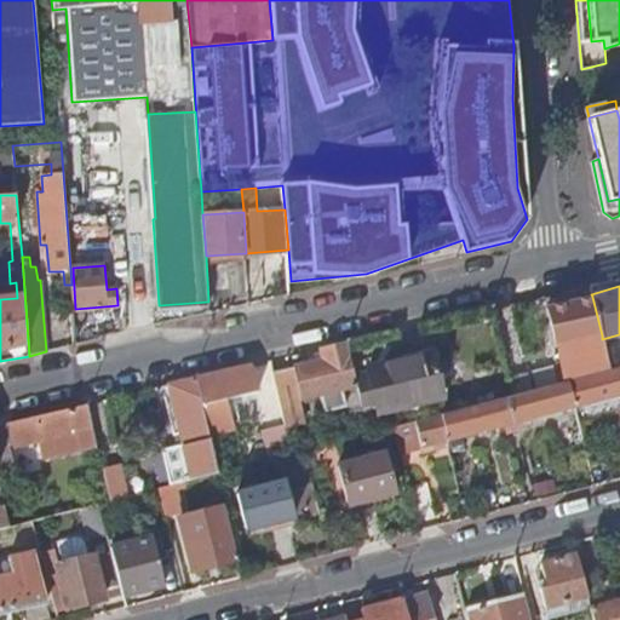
[(592,297),(592,296),(547,306),(566,382),(568,380),(610,369),(608,360),(602,339),(602,336),(592,297)]
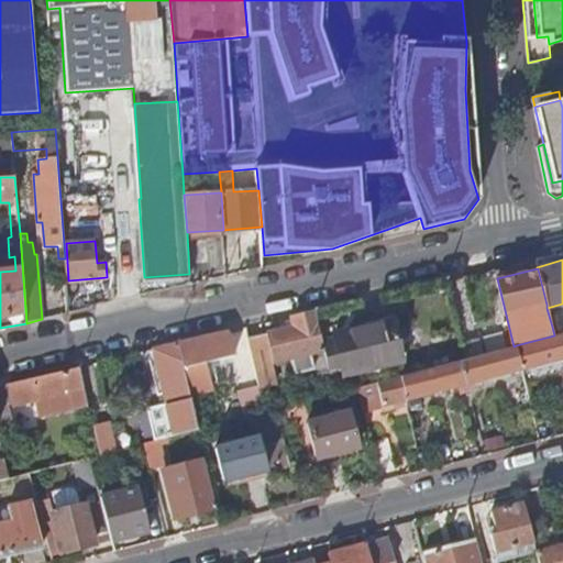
[(267,363),(291,356),(296,376),(312,372),(307,353),(322,349),(321,343),(312,311),(293,317),(291,317),(295,327),(247,338),(258,385),(272,382),(267,363)]
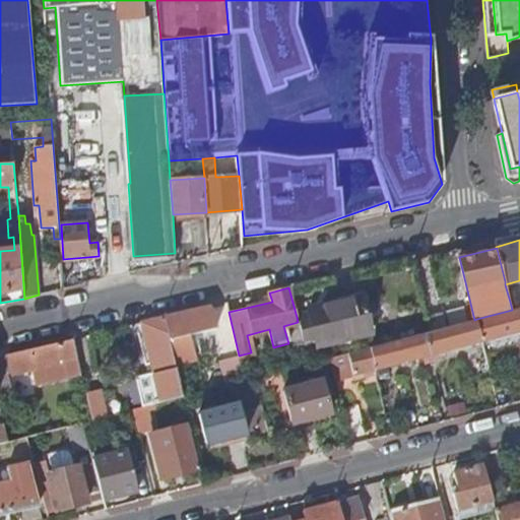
[(305,346),(317,343),(318,347),(371,333),(363,298),(308,311),(309,314),(297,317),(298,322),(305,346)]
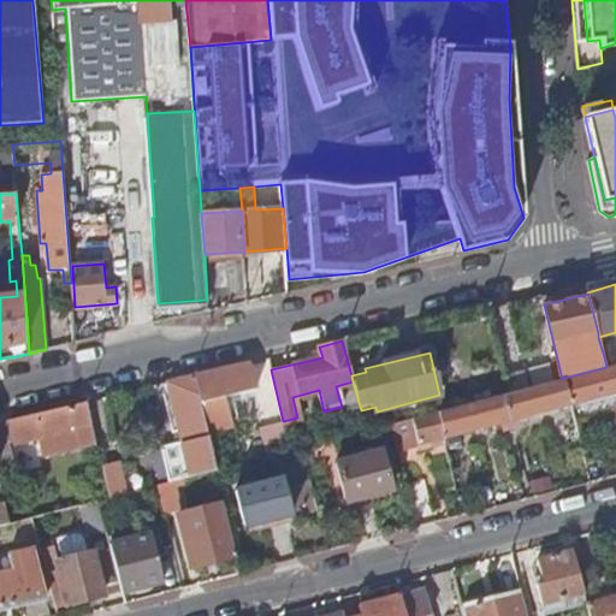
[(606,367),(615,363),(615,353),(604,357),(606,367)]
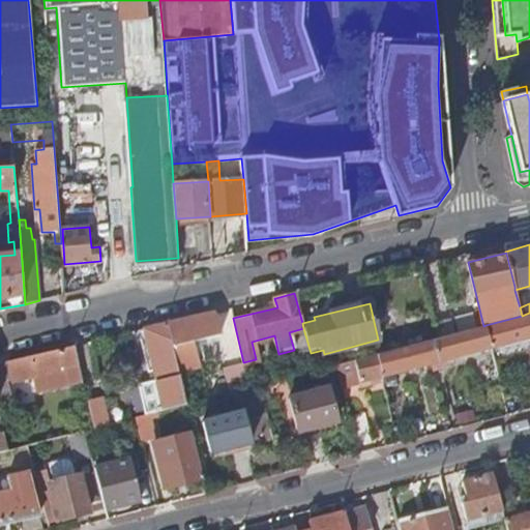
[(167,324),(177,371),(198,366),(193,341),(219,334),(213,313),(167,324)]
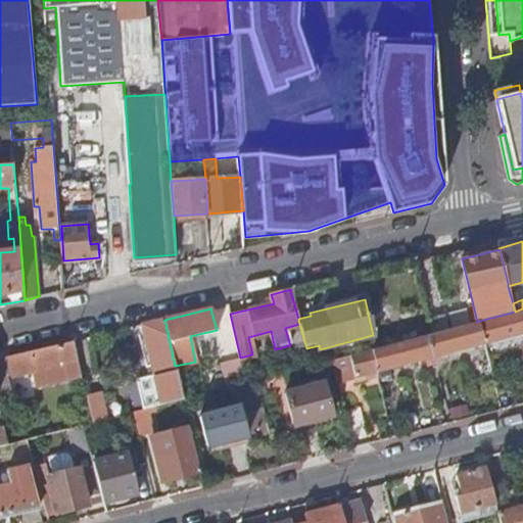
[(522,308),(515,312),(479,321),(484,343),(522,333),(522,308)]
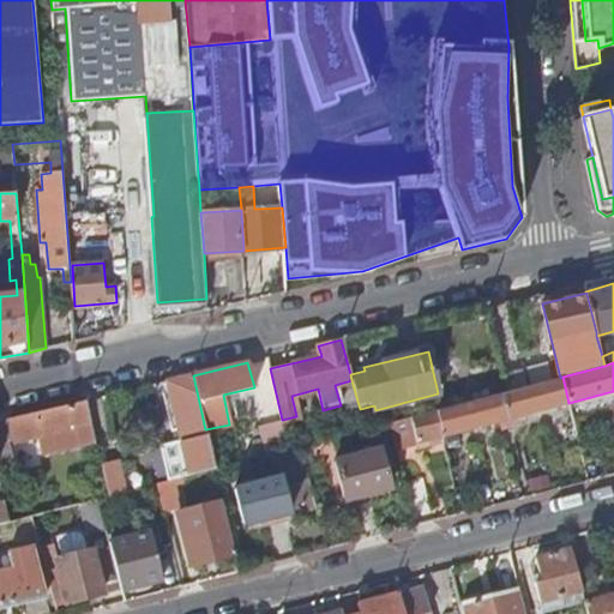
[(172,480),(215,468),(205,429),(193,375),(167,381),(169,395),(164,397),(173,429),(176,428),(186,464),(166,469),(169,481),(172,480)]
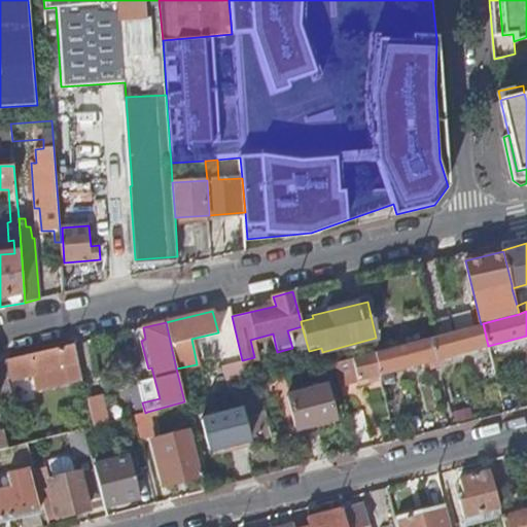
[(483,323),(481,324),(376,352),(381,374),(488,346),(483,323)]
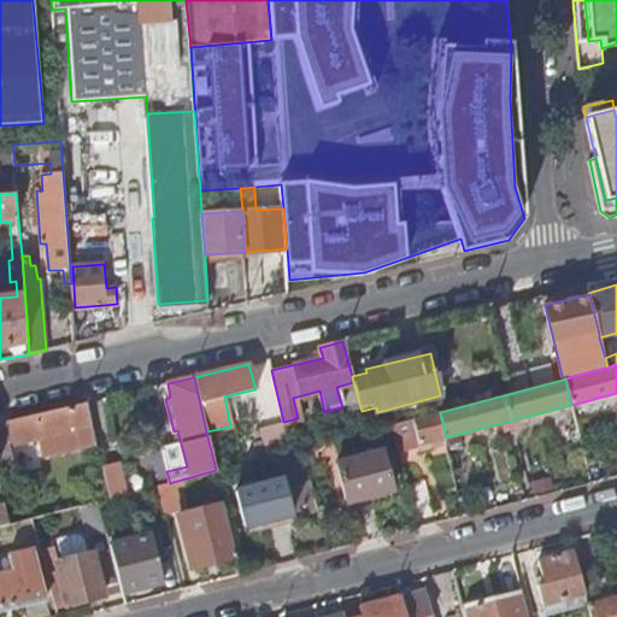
[(43,456),(95,442),(87,403),(11,419),(17,442),(40,438),(43,456)]
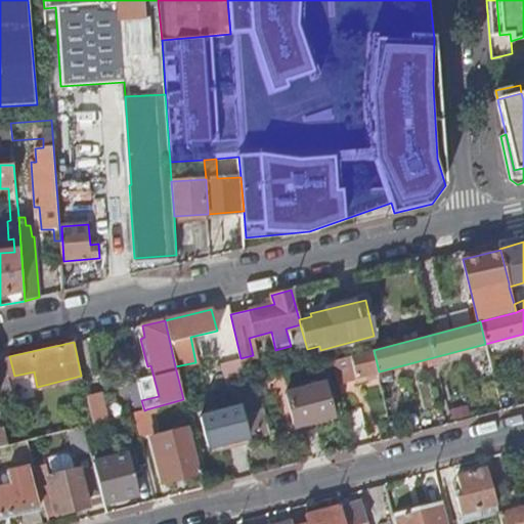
[(379,372),(374,350),(351,356),(333,360),(339,382),(379,372)]
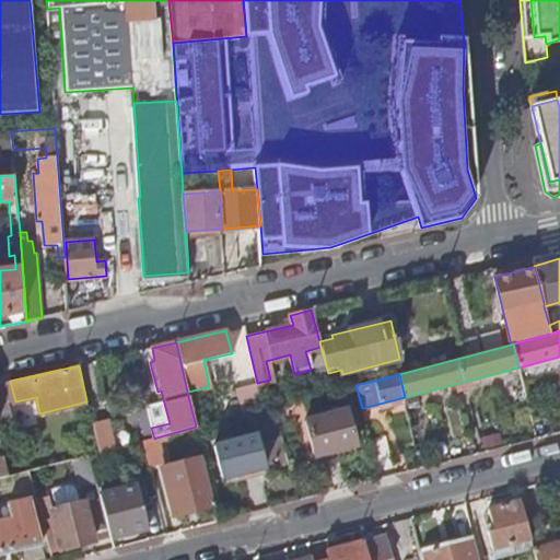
[(10,403),(15,401),(10,381),(6,383),(10,403)]
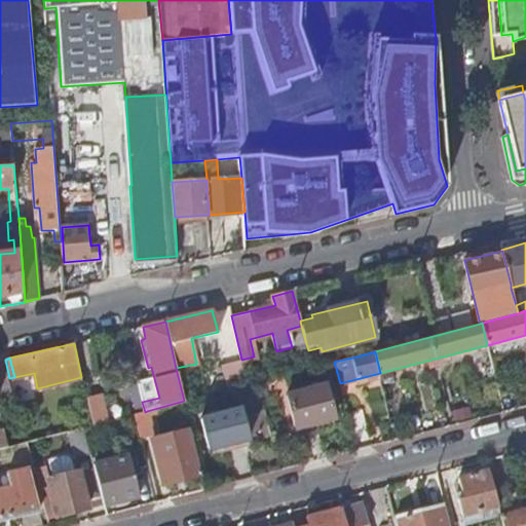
[(0,399),(13,397),(9,378),(5,360),(0,360),(0,399)]
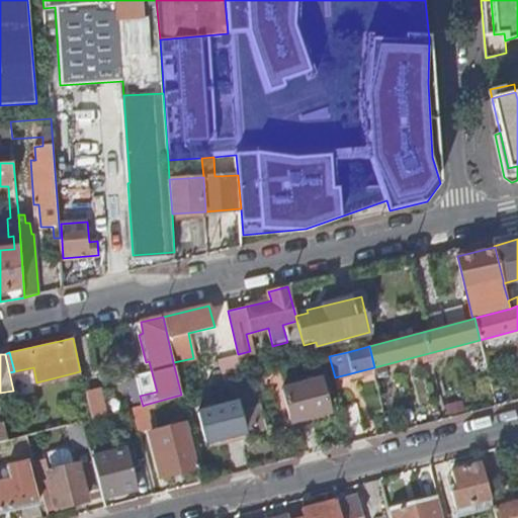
[(222,374),(225,383),(244,378),(238,355),(218,360),(222,374)]
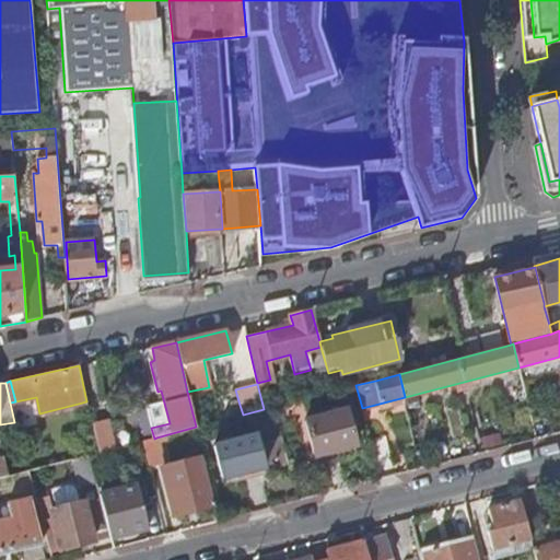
[(240,405),(231,407),(233,417),(243,415),(240,405)]
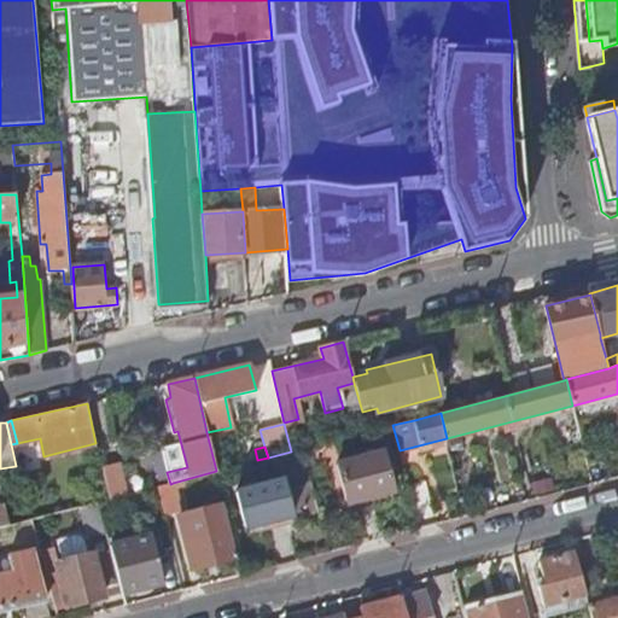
[(392,491),(383,454),(338,465),(348,502),(392,491)]
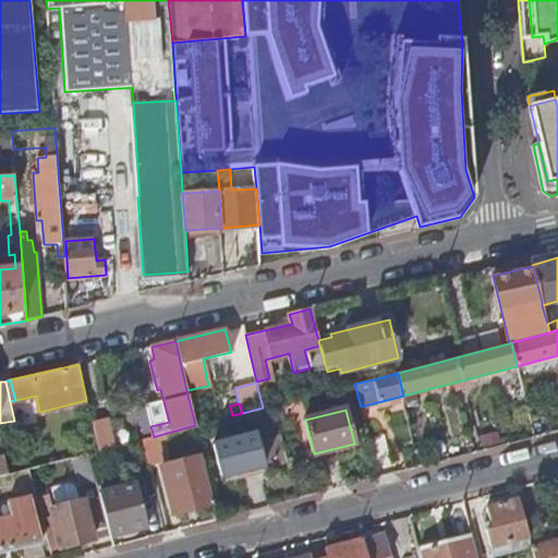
[(0,429),(15,426),(14,421),(0,423),(0,429)]
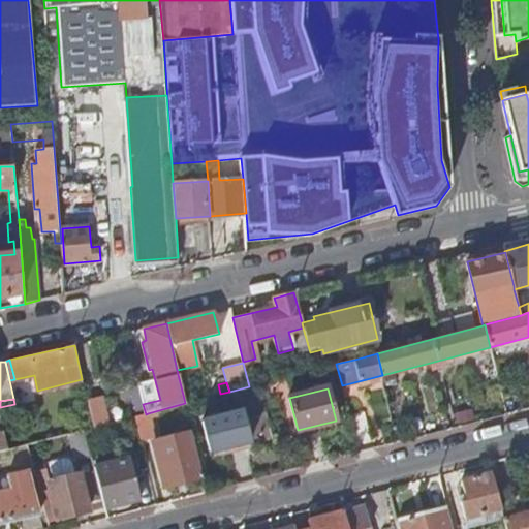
[(93,428),(109,424),(102,399),(88,403),(93,428)]
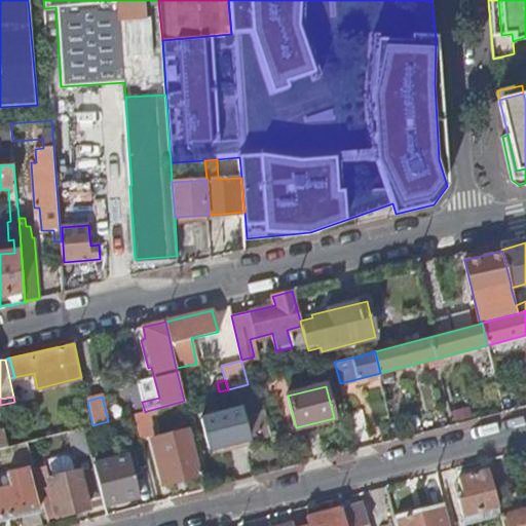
[(249,441),(239,408),(201,418),(210,450),(249,441)]
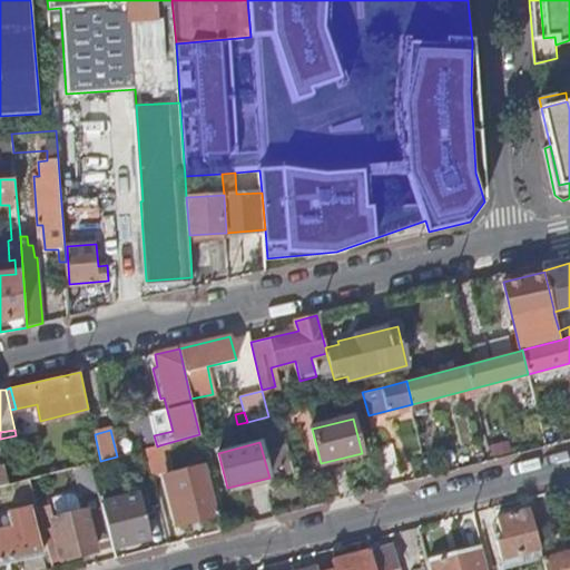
[(509,442),(492,446),(497,460),(512,455),(509,442)]
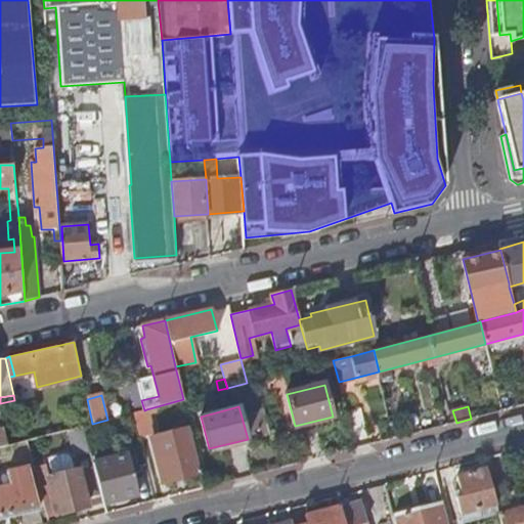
[(360,407),(346,411),(351,431),(365,427),(360,407)]
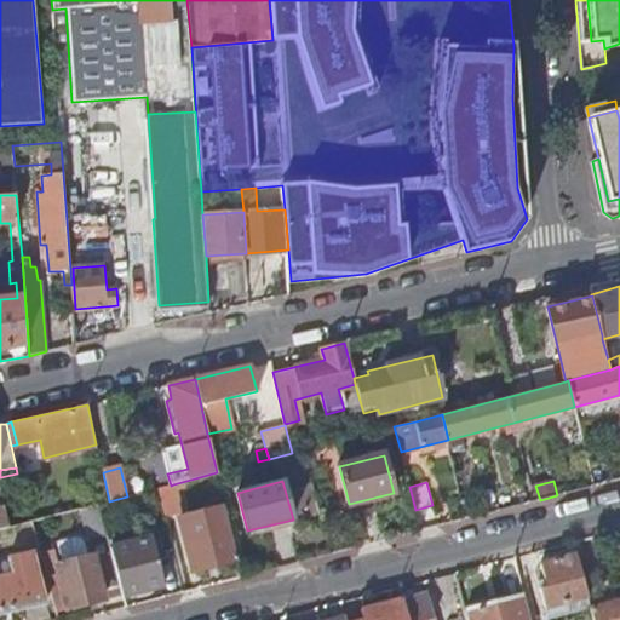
[(165,516),(181,511),(173,484),(171,486),(158,488),(165,516)]
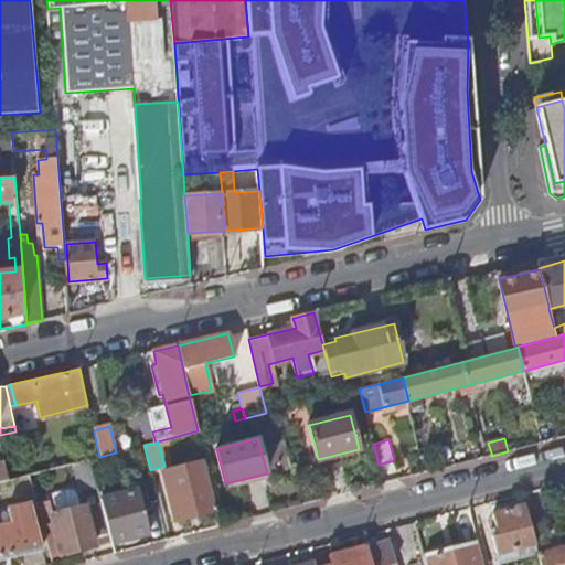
[(464,447),(449,450),(454,466),(468,461),(464,447)]
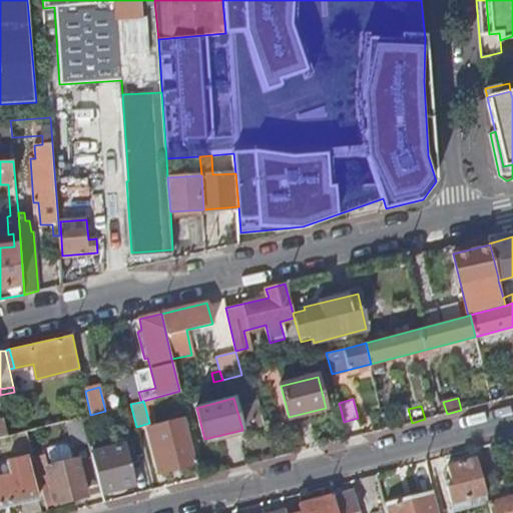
[(74,447),(88,443),(81,417),(68,420),(74,447)]
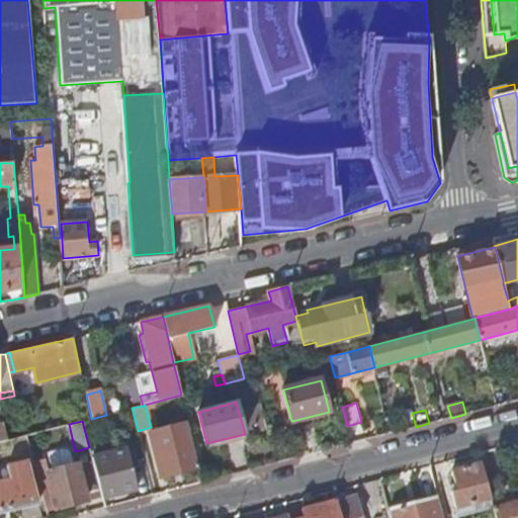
[(162,477),(199,467),(188,424),(151,433),(162,477)]
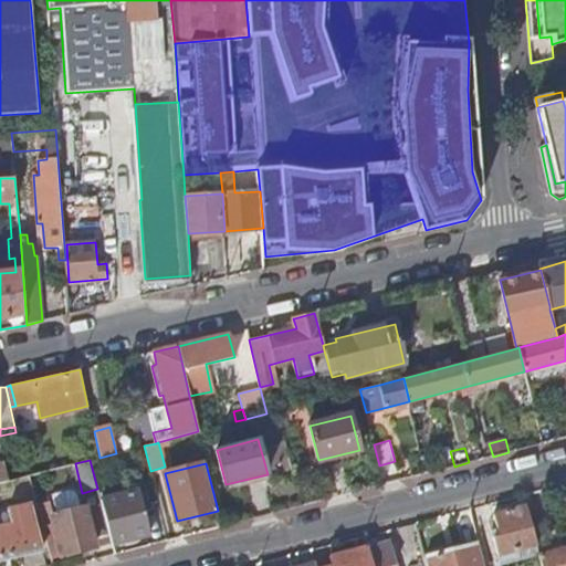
[(149,498),(156,496),(154,485),(147,488),(149,498)]
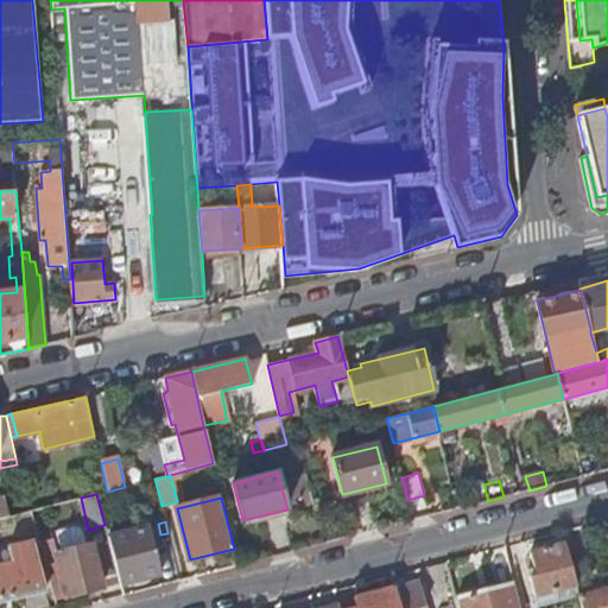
[(570,568),(582,563),(574,529),(562,531),(564,542),(570,568)]
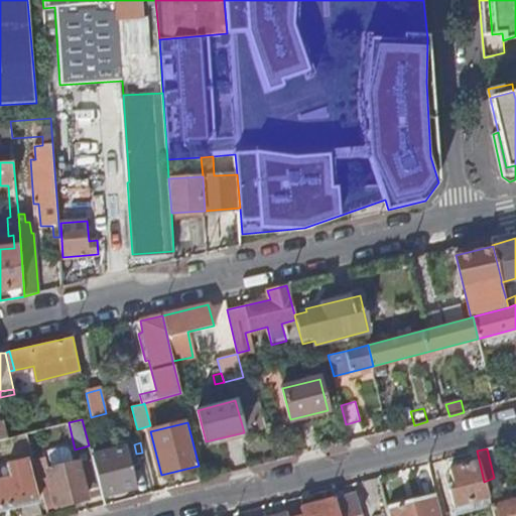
[(102,497),(116,493),(117,496),(127,494),(126,490),(137,487),(130,467),(114,471),(109,452),(92,456),(102,497)]
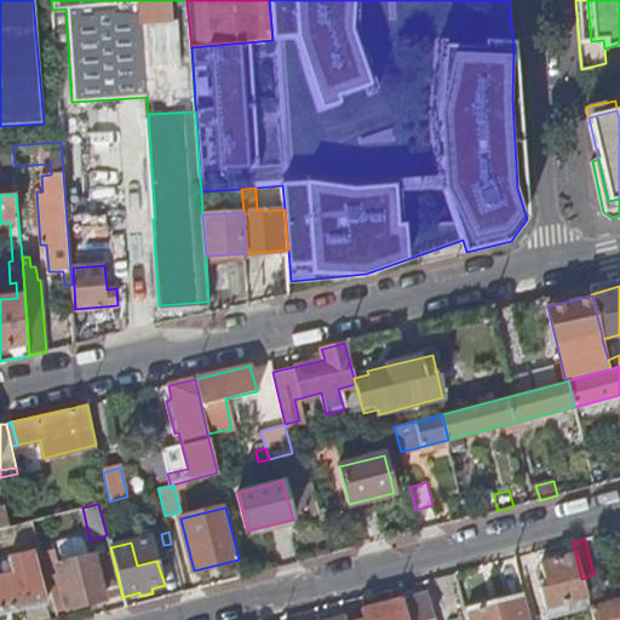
[(547,618),(575,609),(573,600),(586,597),(581,579),(575,552),(539,563),(546,586),(539,587),(547,618)]
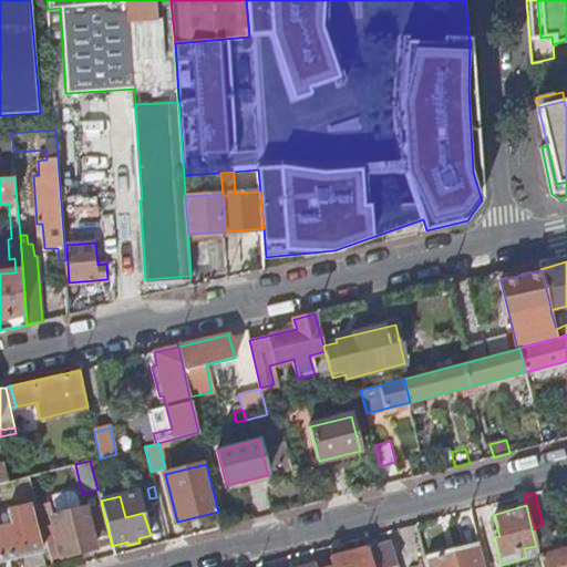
[(51,559),(95,548),(85,507),(52,516),(54,525),(43,528),(51,559)]
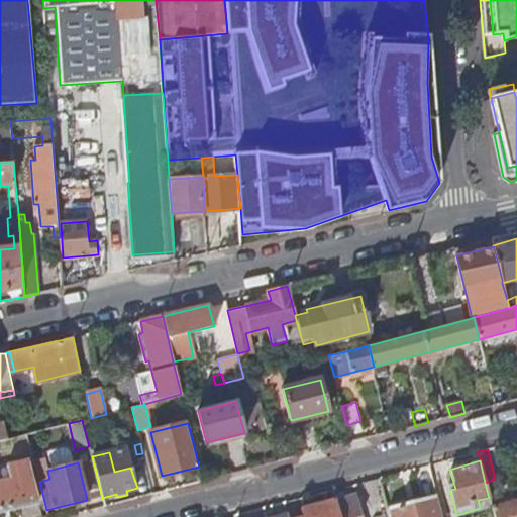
[(0,513),(39,503),(29,463),(7,469),(10,481),(0,484),(0,513)]
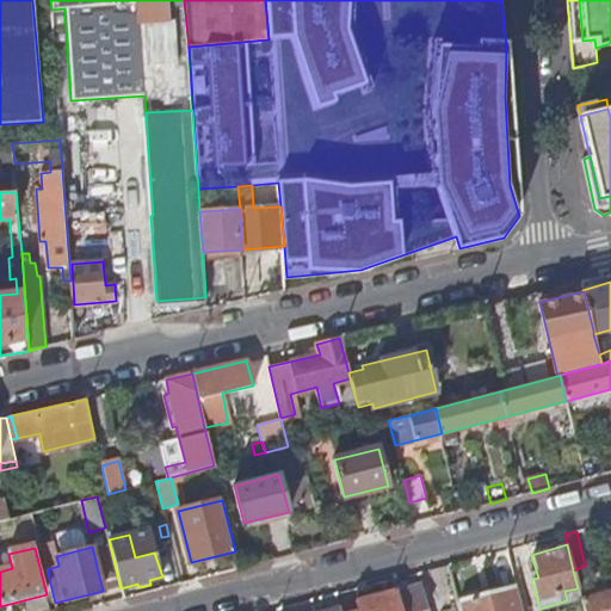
[(47,569),(59,566),(56,556),(44,560),(47,569)]
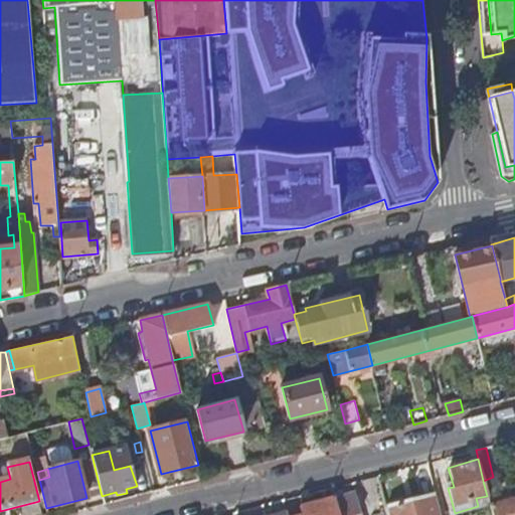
[(368,477),(367,501),(383,501),(384,477),(368,477)]
